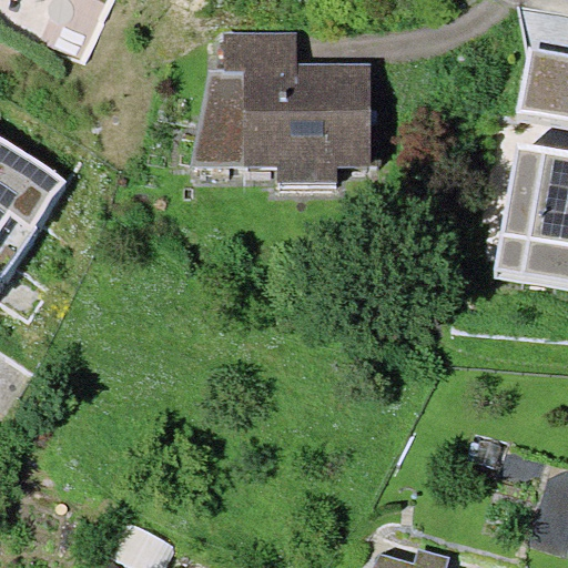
[(372,165),(371,63),(297,64),(297,32),(224,31),(224,70),(209,71),(192,168),(280,168),(279,181),(336,182),(337,168),(372,165)]
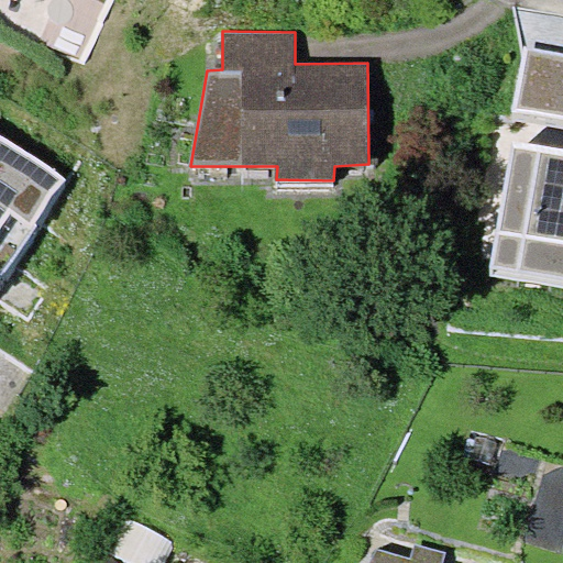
[(562,53),(526,46),(514,109),(562,118),(562,53)]
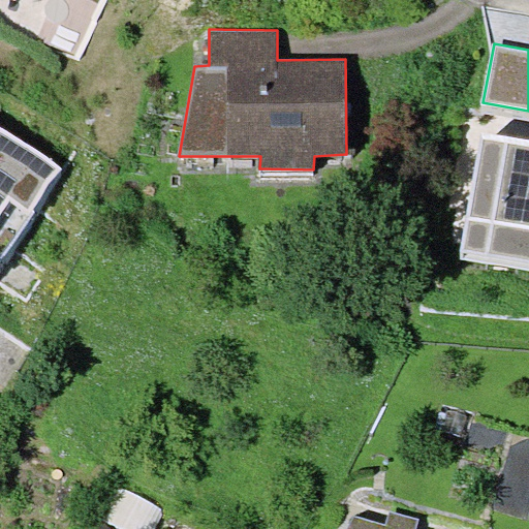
[(0,263),(62,169),(0,128),(0,263)]
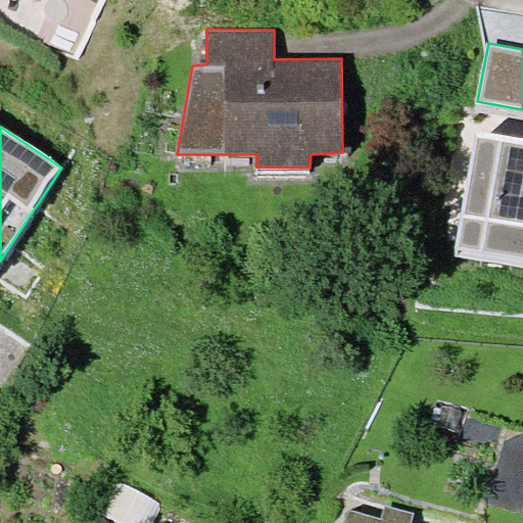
[(522,138),(476,131),(456,248),(522,258),(522,138)]
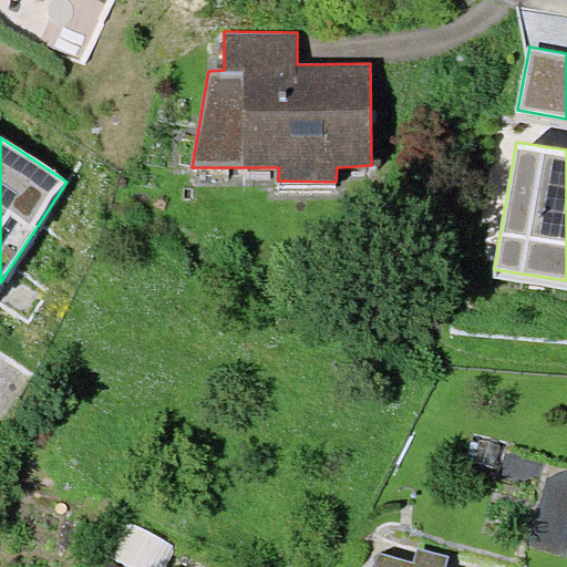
[(446,566),(450,556),(418,547),(413,563),(380,553),(372,566),(446,566)]
